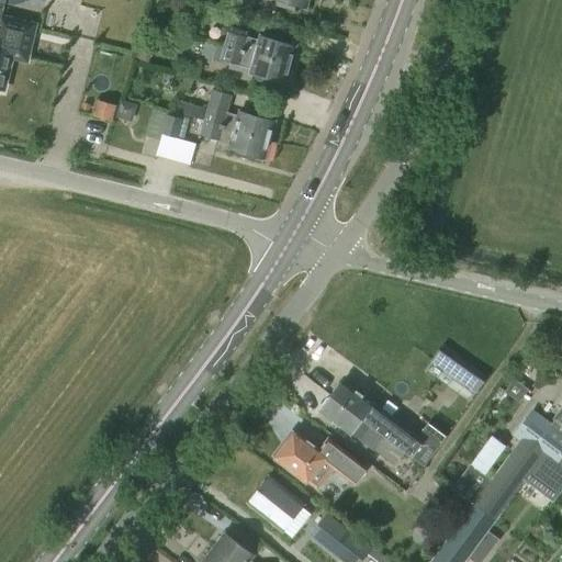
[(304,9),(306,0),(271,0),(277,1),(277,4),(293,9),(294,6),(304,9)]
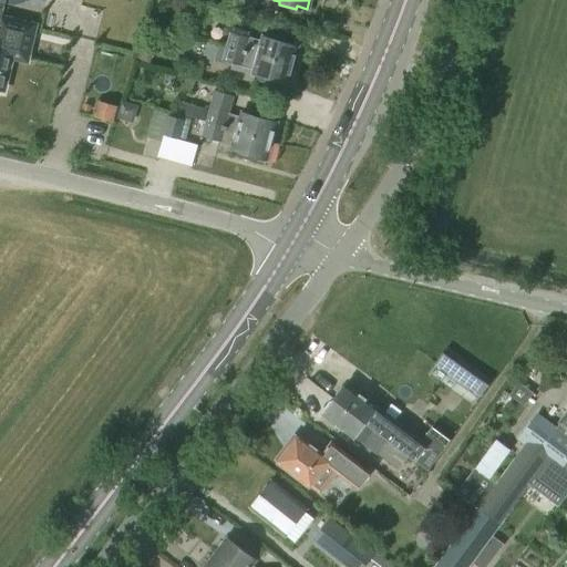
[(1,20),(0,21),(0,91),(1,92),(9,59),(27,63),(34,28),(1,20)]
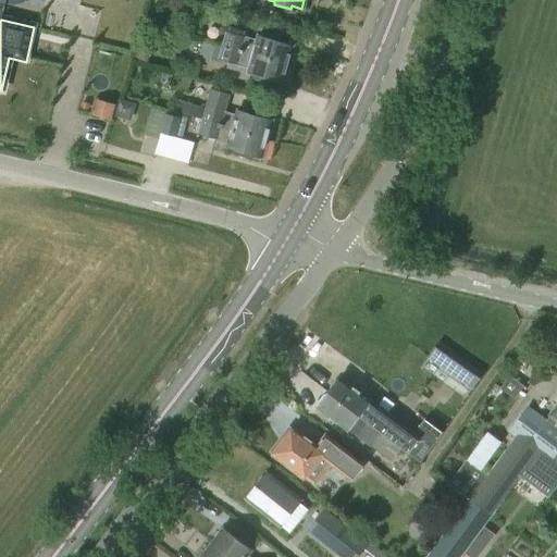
[(257,42),(244,39),(244,36),(227,32),(223,47),(287,63),(292,45),(259,35),(257,42)]
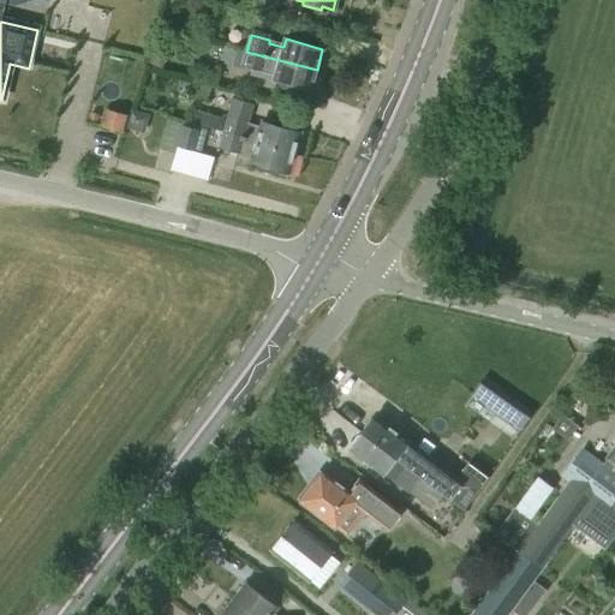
[(225,64),(240,69),(245,52),(230,47),(225,64)]
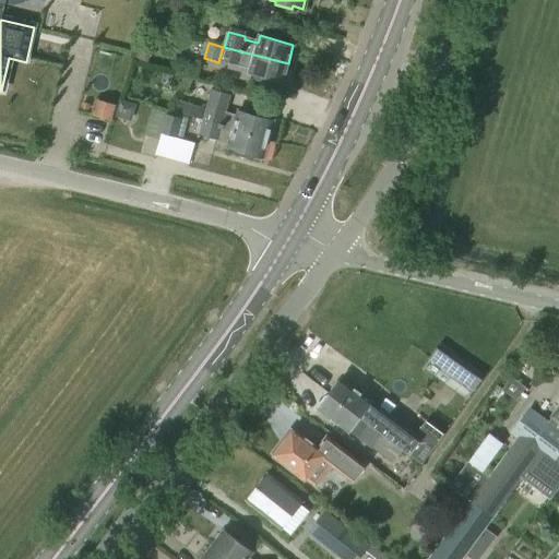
[(137,46),(133,58),(146,62),(147,56),(143,48),(137,46)]
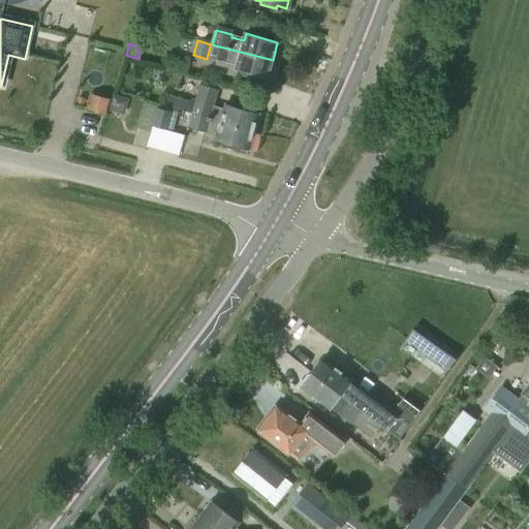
[(273,60),(212,44),(208,57),(224,61),(225,59),(238,63),(236,71),(241,72),(240,75),(255,80),(256,76),(267,80),(273,60)]
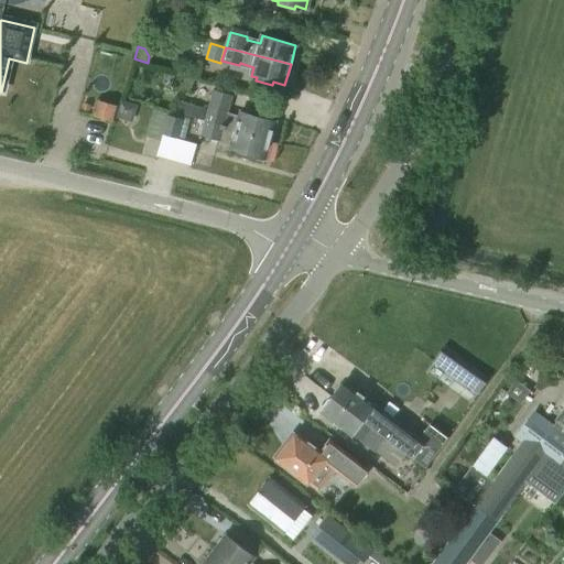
[(131,120),(136,106),(120,101),(116,116),(131,120)]
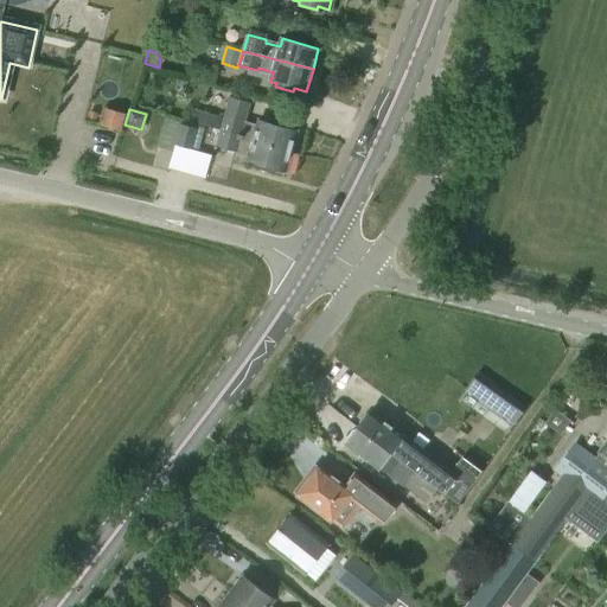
[(120,131),(125,115),(107,110),(103,125),(120,131)]
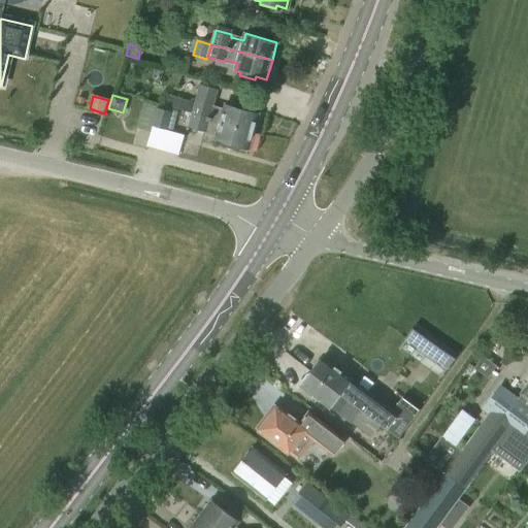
[(168,96),(165,106),(189,113),(192,102),(168,96)]
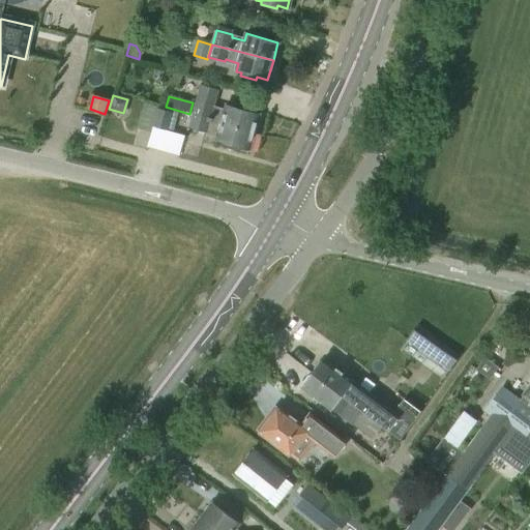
[(213,107),(195,101),(190,117),(253,134),(258,114),(226,105),(225,111),(213,108),(213,107)]
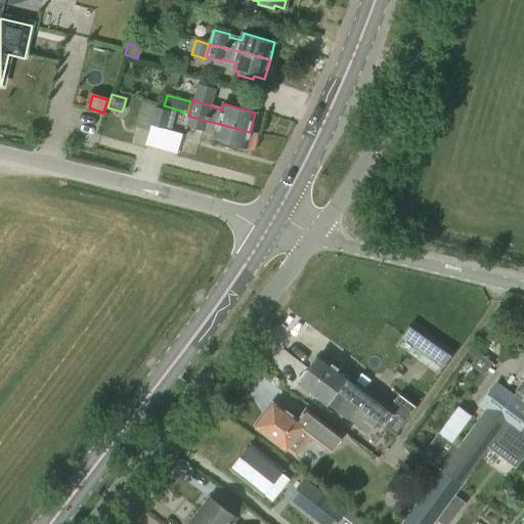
[(177,153),(182,133),(171,130),(176,111),(142,102),(136,125),(149,129),(145,144),(177,153)]
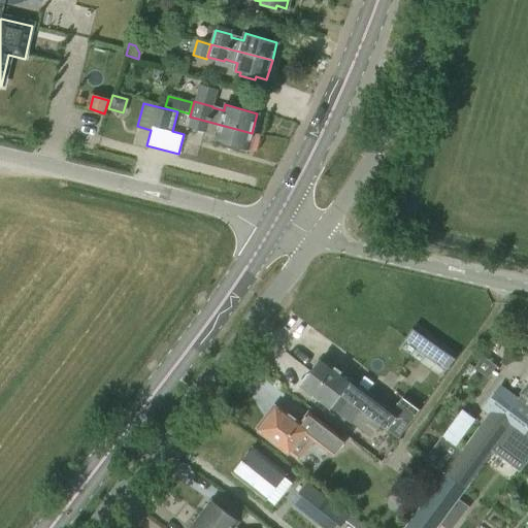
[(252,133),(190,117),(187,127),(205,132),(206,132),(217,135),(215,141),(221,143),(220,145),(235,151),(236,147),(246,151),(252,133)]
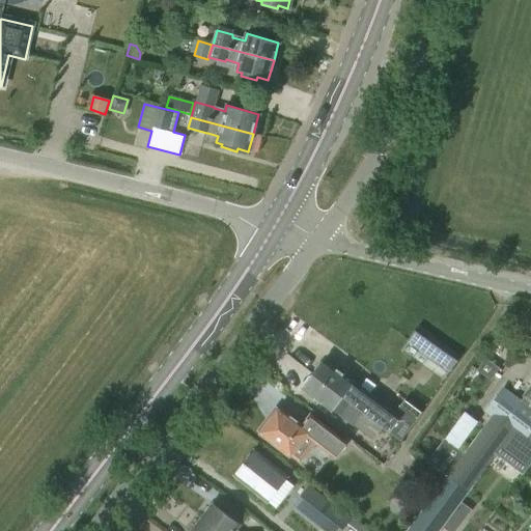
[(450,371),(457,360),(417,332),(409,342),(450,371)]
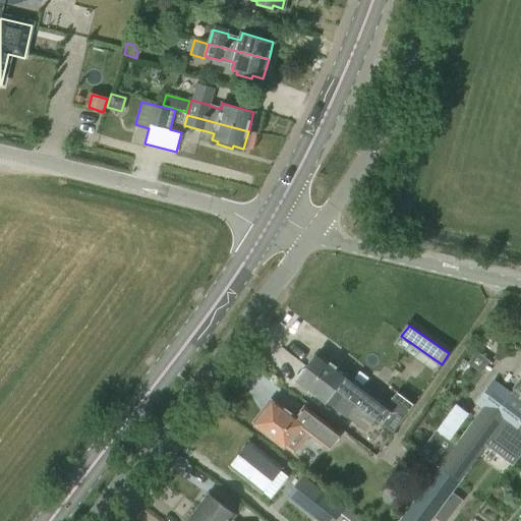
[(336,392),(373,420),(374,419),(394,435),(415,406),(397,392),(387,405),(368,391),(367,393),(346,378),(347,375),(319,355),(316,357),(313,357),(308,363),(309,366),(307,369),(336,392)]
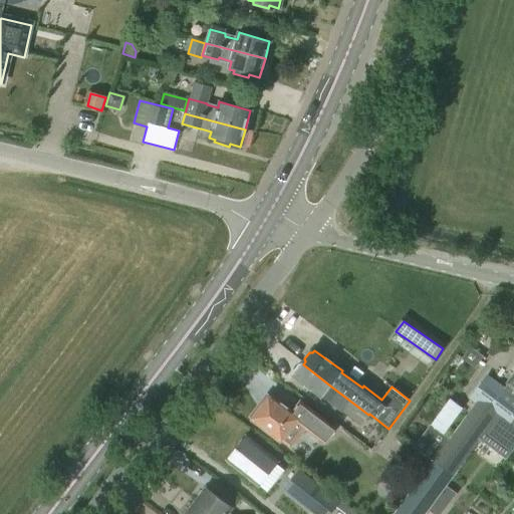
[(361,426),(368,415),(331,387),(303,364),(301,365),(298,365),(293,371),(294,374),(292,376),(319,398),(321,396),(361,426)]
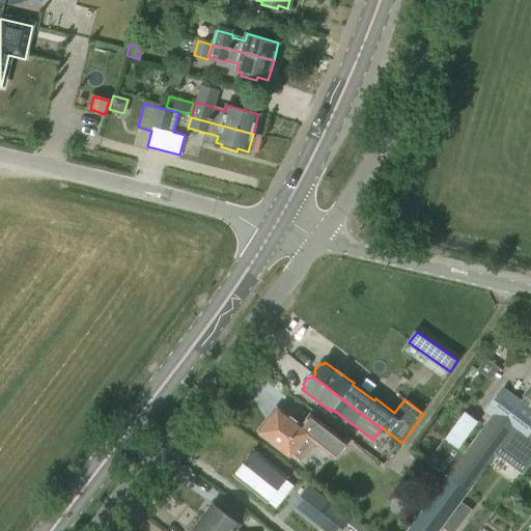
[(530,385),(525,393),(526,394),(522,398),(506,387),(488,411),(493,414),(447,477),(468,492),(497,452),(513,429),(522,436),(529,426),(530,422),(530,385)]
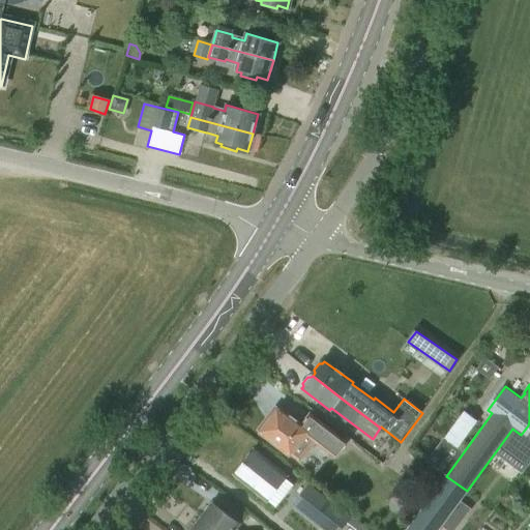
[(294,422),(278,410),(269,421),(265,420),(261,425),(263,430),(260,434),(290,457),(291,455),(300,463),(315,443),(331,455),(334,451),(337,454),(345,444),(305,414),(298,423),(295,420),(294,422)]
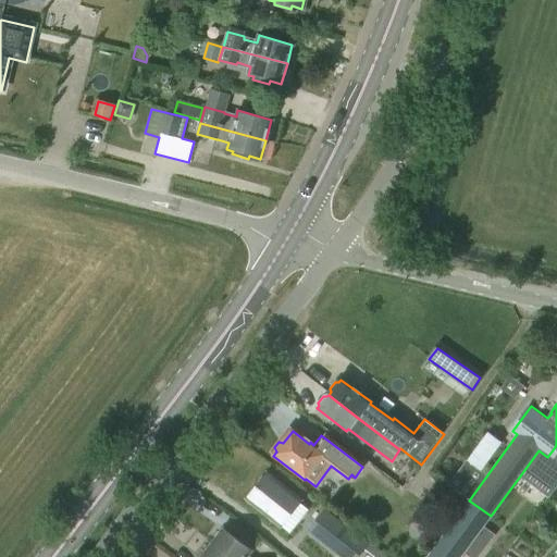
[(556,443),(555,447),(547,457),(539,450),(521,474),(551,497),(556,489),(556,443)]
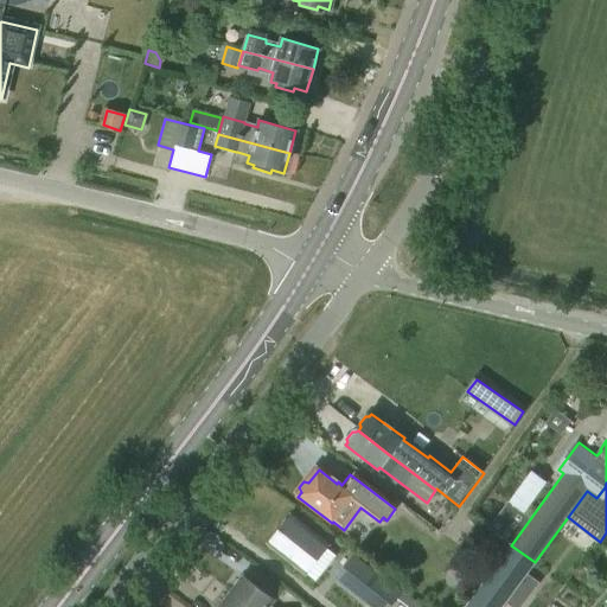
[(325,548),(327,544),(291,515),(268,543),(315,581),(336,556),(325,548)]
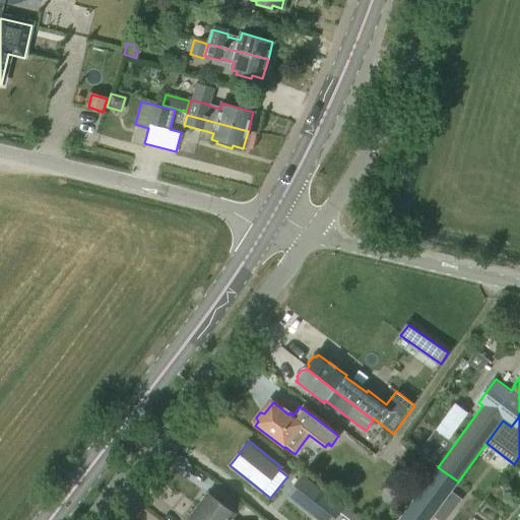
[(429,519),(458,481),(438,467),(398,519),(429,519)]
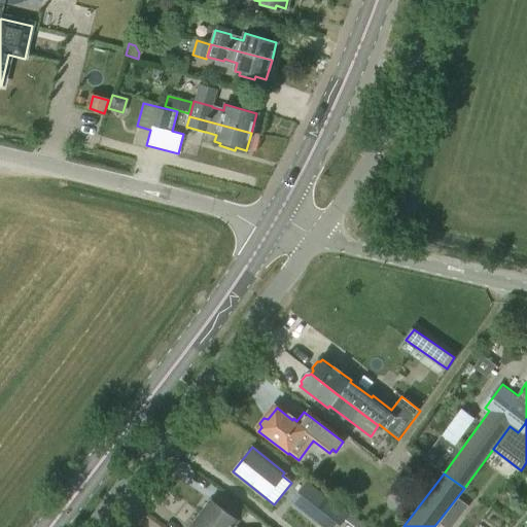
[(321,526),(337,526),(347,515),(308,484),(292,504),(321,526)]
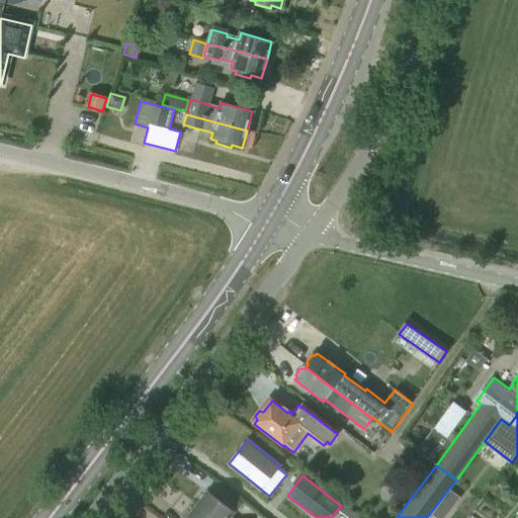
[(235,517),(231,515),(234,511),(208,491),(196,506),(211,517),(235,517)]
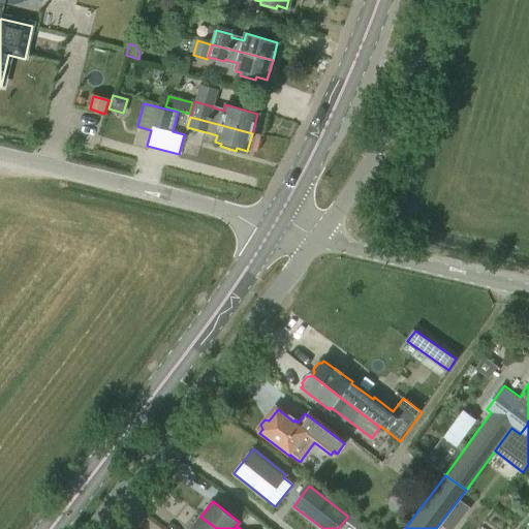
[(216,528),(200,517),(190,528),(216,528)]
